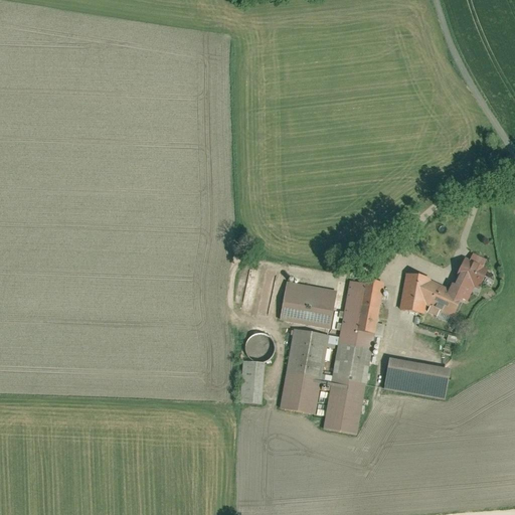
[(461,277),(457,284),(467,289),(463,298),(469,301),(476,287),(480,289),(490,269),(486,267),(489,259),(474,251),(471,259),(467,258),(458,276),(461,277)]
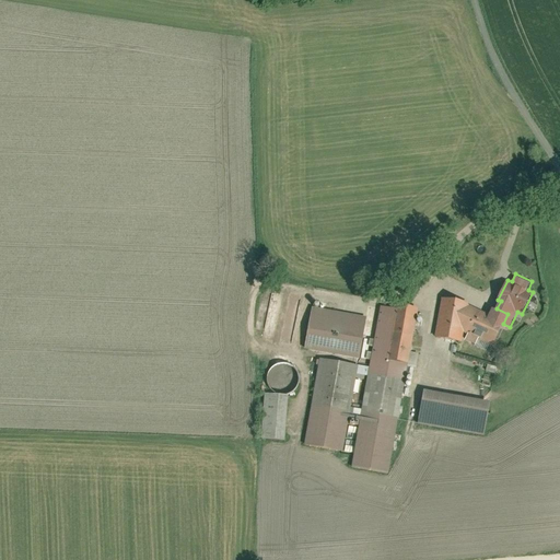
[(470,301),(444,296),(436,337),(463,342),(465,335),(492,348),(503,324),(508,314),(497,308),(493,307),(491,313),(470,303),(470,301)]
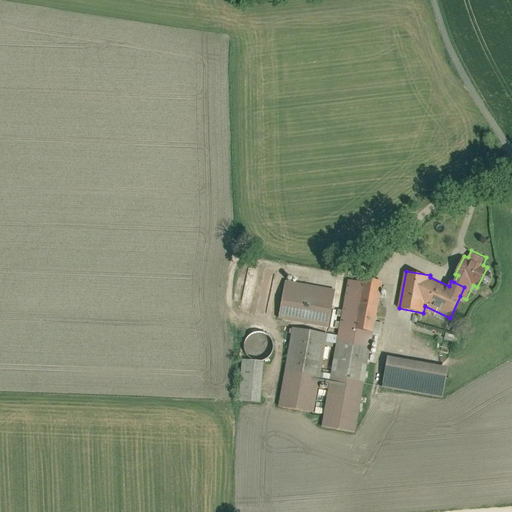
[(362,281),(349,279),(343,310),(333,308),(337,289),(286,279),(279,318),(330,328),(329,333),(294,326),(279,406),(314,413),(327,340),(339,343),(323,426),(355,432),(374,334),(382,335),(384,324),(376,322),(380,299),(392,301),(395,284),(363,278),(362,281)]
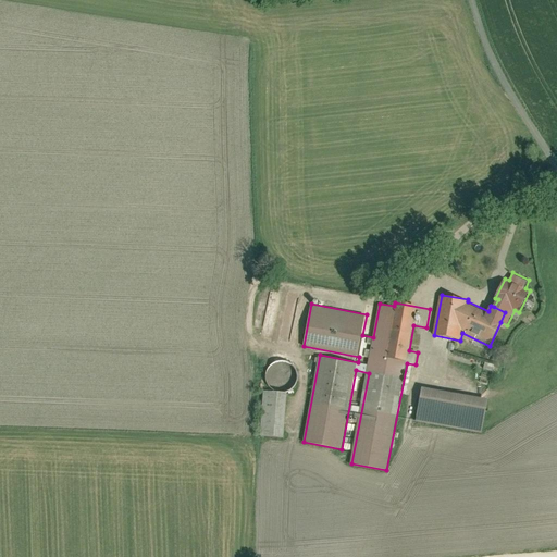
[(294,364),(289,361),(284,360),(279,360),(274,362),(270,367),(268,371),(268,376),(269,382),(272,386),(275,388),(281,391),(285,391),(289,390),(294,386),(296,383),(298,378),(298,373),(297,369),(294,364)]
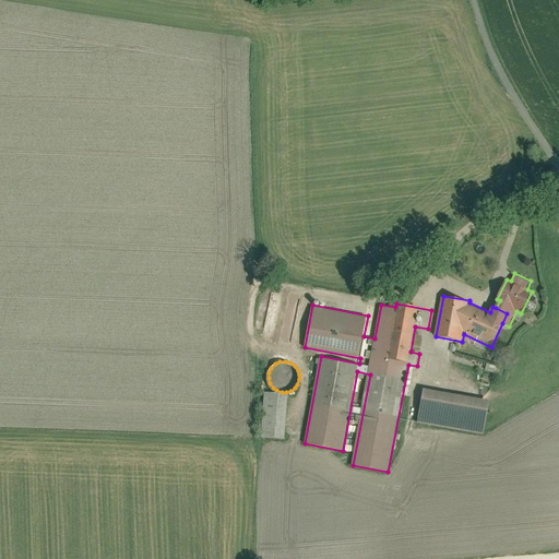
[(490,400),(425,389),(418,423),(484,435),(490,400)]
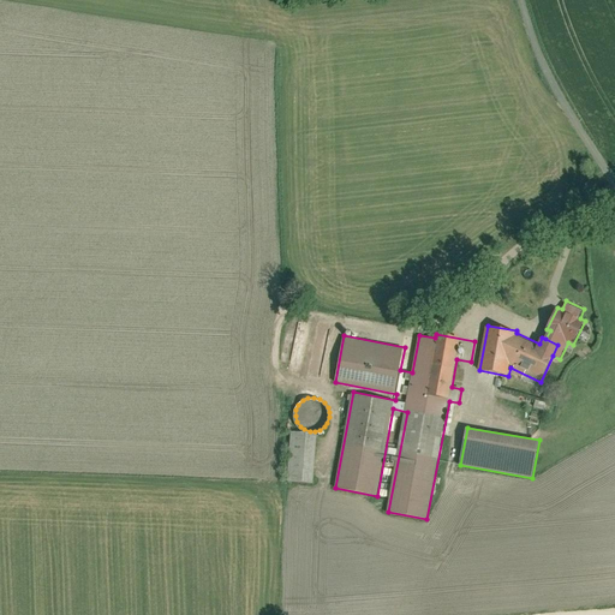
[(318,433),(292,431),(287,481),(315,483),(318,433)]
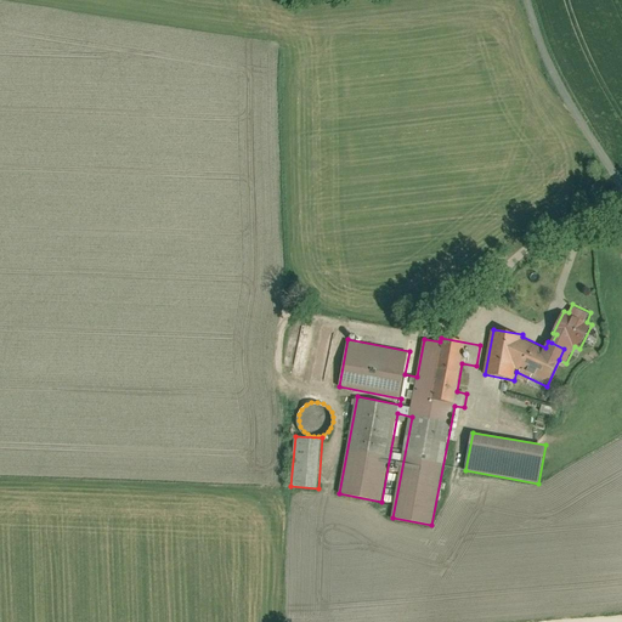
All buildings are outlined.
